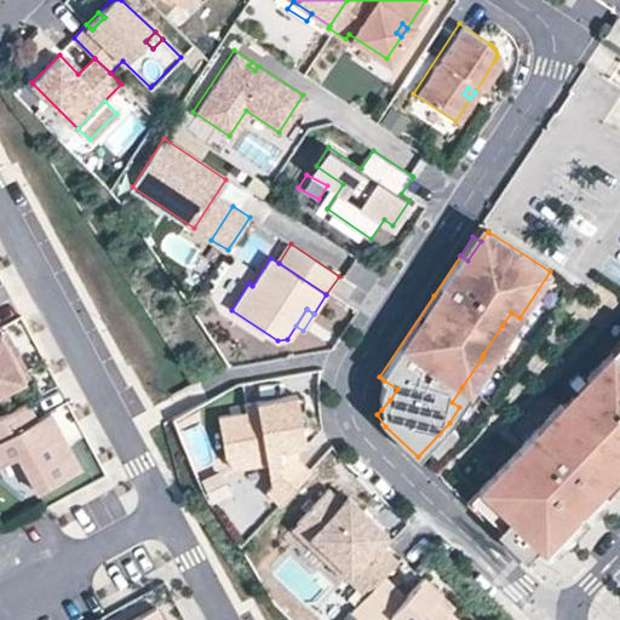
[(501,326),(510,332),(520,317),(511,313),(501,326)]
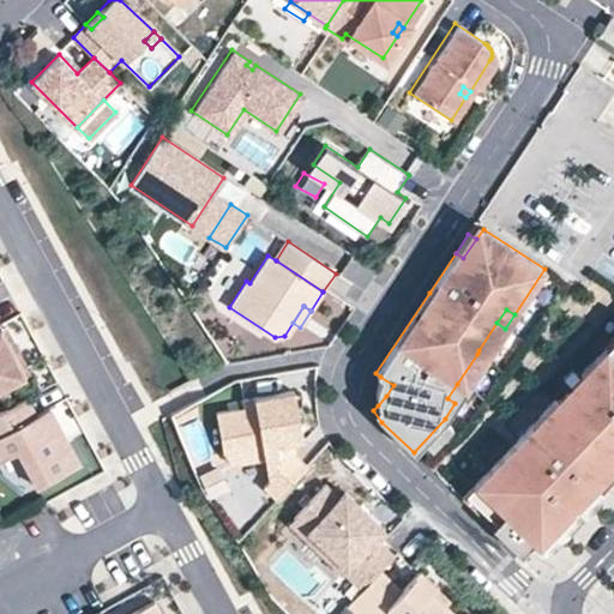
[(485,359),(505,329),(497,323),(479,350),(477,354),(485,359)]
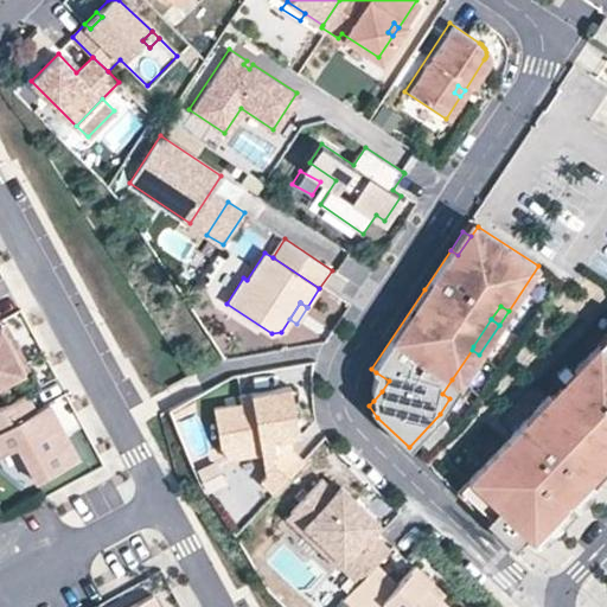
[(5,324),(0,325),(0,330),(23,371),(29,368),(5,324)]
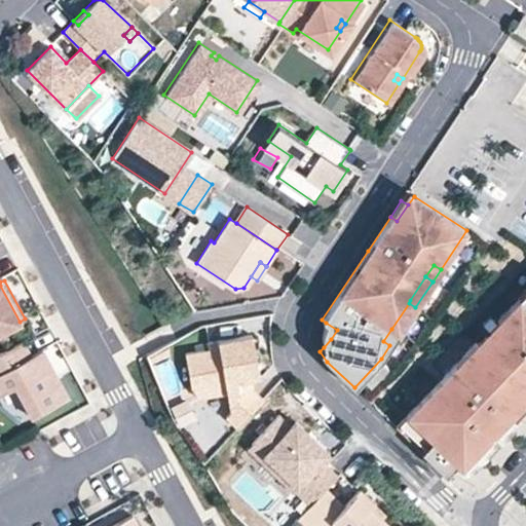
[(0,332),(20,322),(0,286),(0,332)]
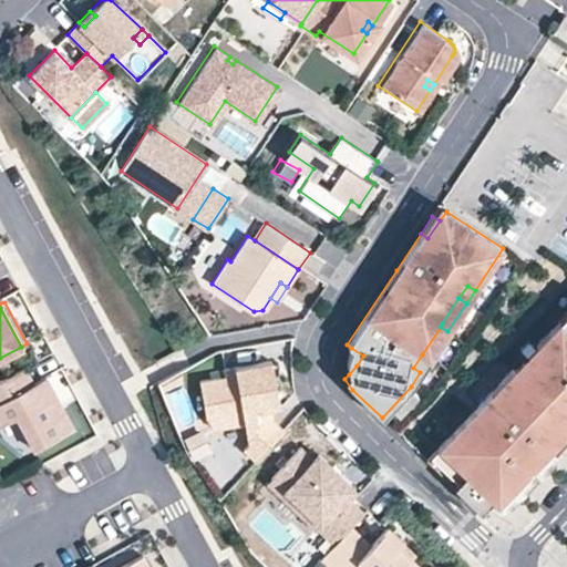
[(503,511),(566,443),(566,311),(558,321),(566,329),(522,377),(513,369),(477,405),(486,414),(480,421),(471,413),(426,460),(480,512),(492,500),(503,511)]
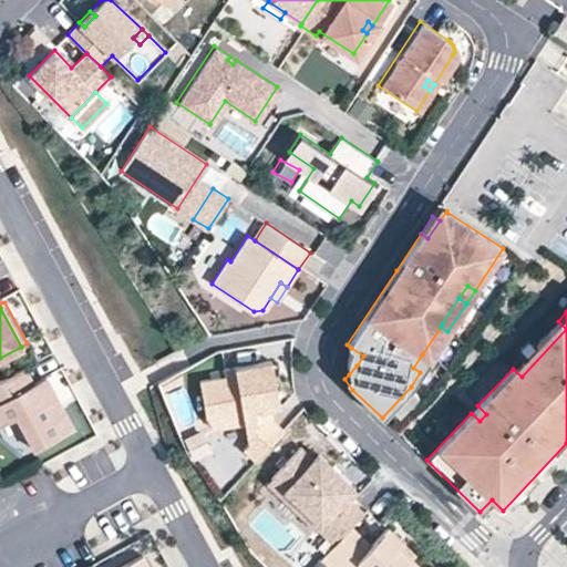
[(522,377),(566,329),(558,321),(513,369),(522,377)]
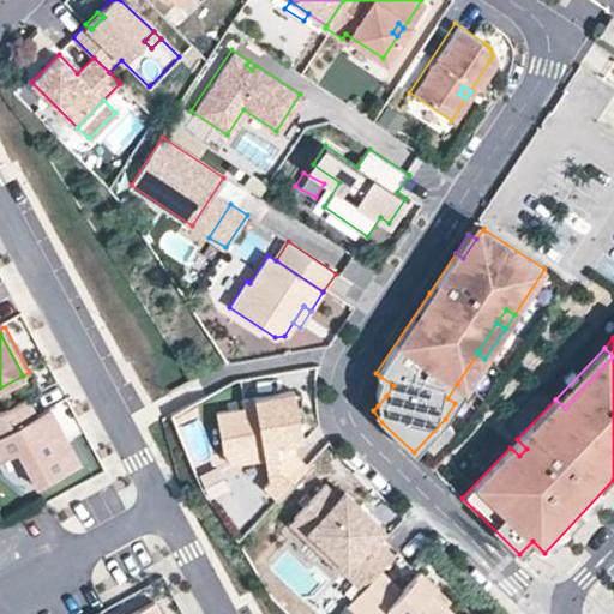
[(464,389),(485,359),(477,354),(457,384),(464,389)]
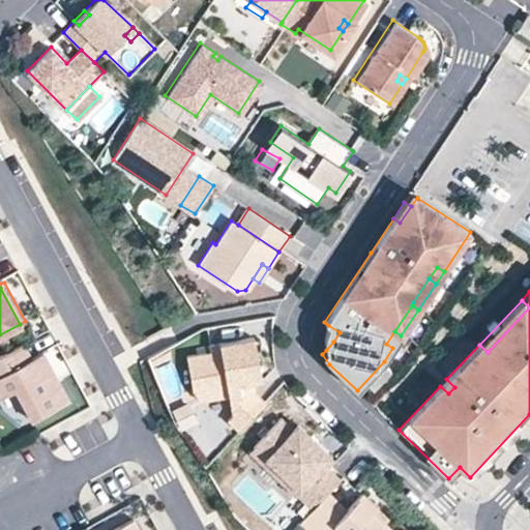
[(333,342),(340,332),(328,325),(327,328),(325,332),(325,335),(324,340),(325,344),(325,348),(326,350),(333,342)]
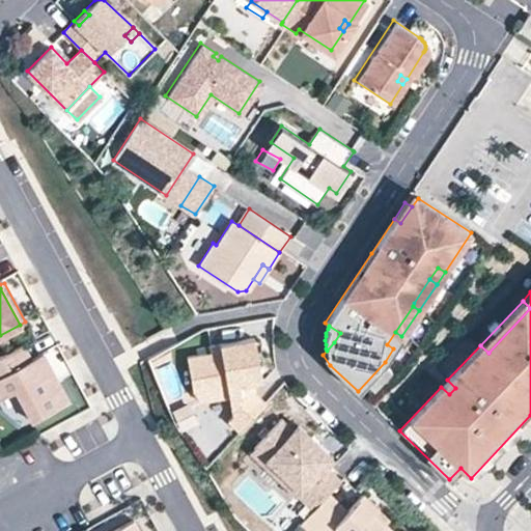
[(393,348),(401,336),(395,332),(387,344),(393,348)]
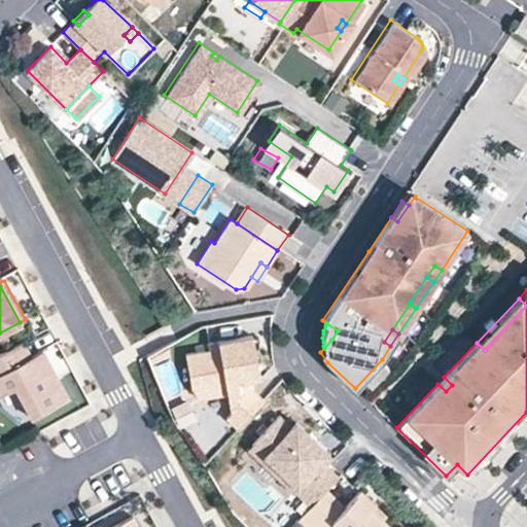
[(225,417),(237,428),(264,399),(253,388),(253,385),(252,379),(260,377),(252,336),(209,344),(210,350),(185,354),(191,386),(199,398),(226,392),(231,412),(225,417)]
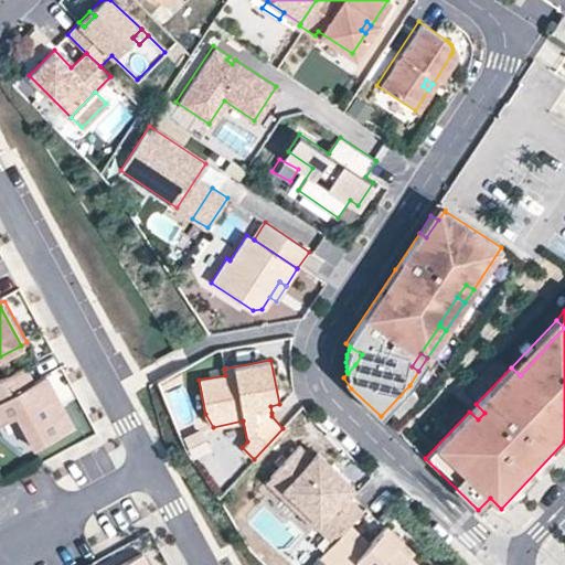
[(24,365),(0,379),(0,423),(17,415),(34,447),(73,426),(62,405),(56,407),(51,396),(55,394),(45,375),(33,382),(24,365)]
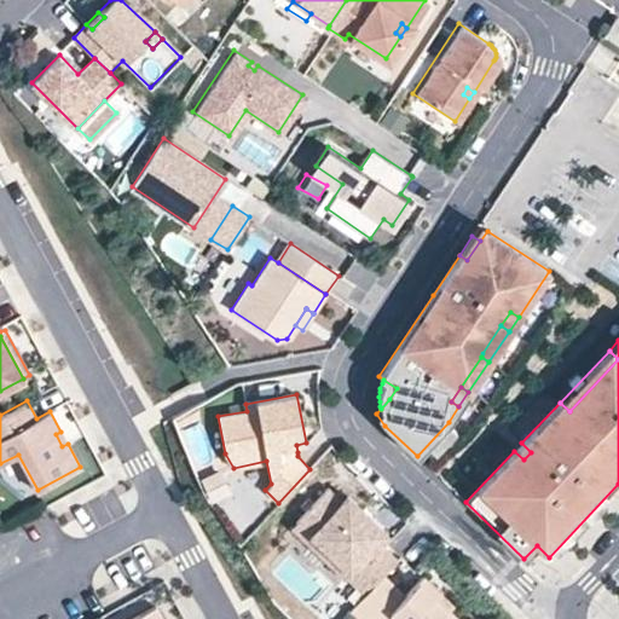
[(68,444),(61,432),(56,434),(62,446),(68,444)]
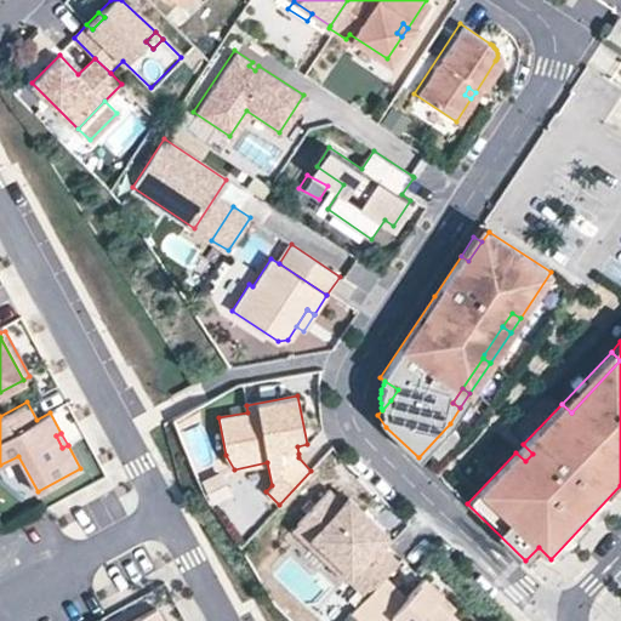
[(525,461),(533,454),(523,444),(516,453),(525,461)]
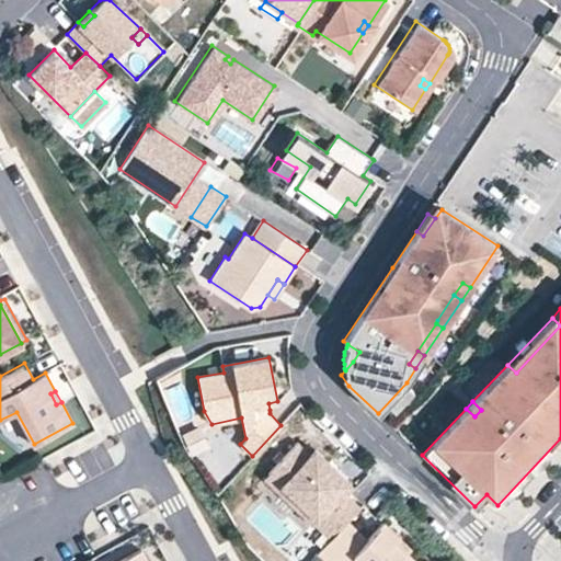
[(352,515),(361,506),(343,491),(345,488),(339,481),(338,470),(328,460),(318,461),(309,454),(297,443),(268,473),(316,518),(312,522),(312,523),(330,539),(347,521),(352,515)]
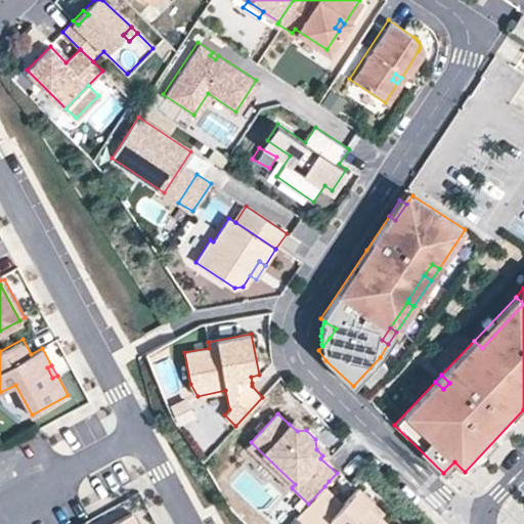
[(294,419),(289,424),(297,431),(306,430),(294,419)]
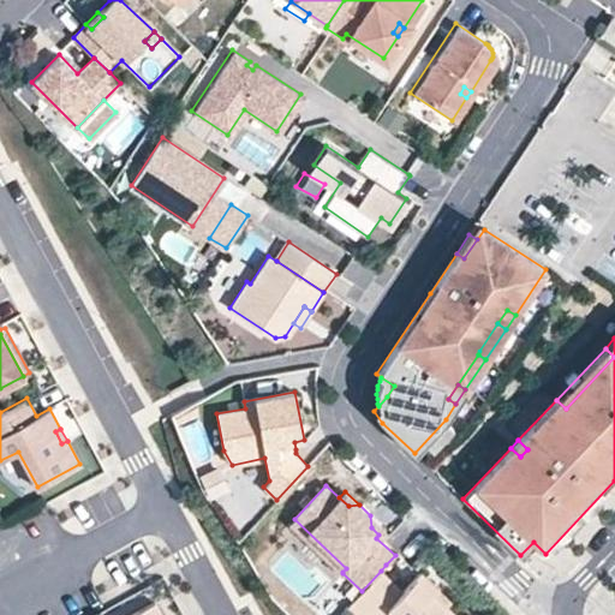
[(384,530),(370,515),(371,527),(378,535),(384,530)]
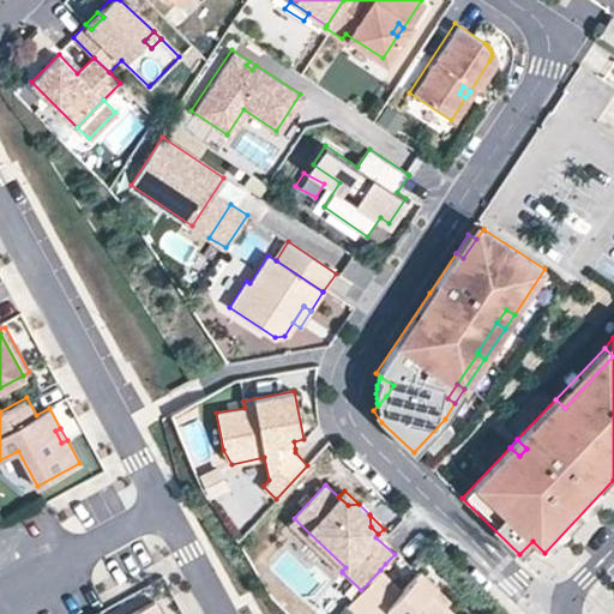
[(339,573),(342,571),(345,567),(294,518),(288,524),(339,573)]
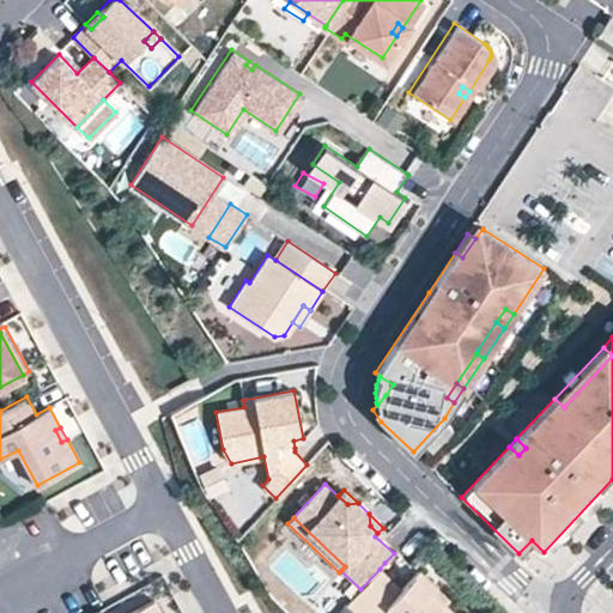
[(384,563),(380,569),(401,589),(406,583),(384,563)]
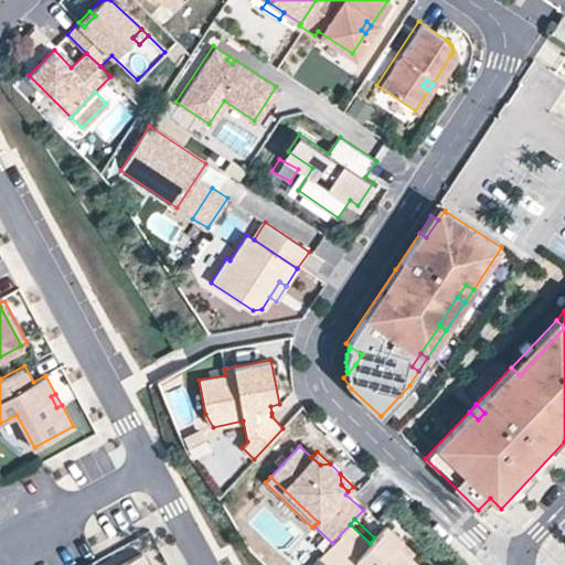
[(350,524),(320,555),(329,564),(349,564),(356,558),(363,564),(418,564),(409,556),(395,542),(398,539),(386,526),(374,537),(370,543),(350,524)]
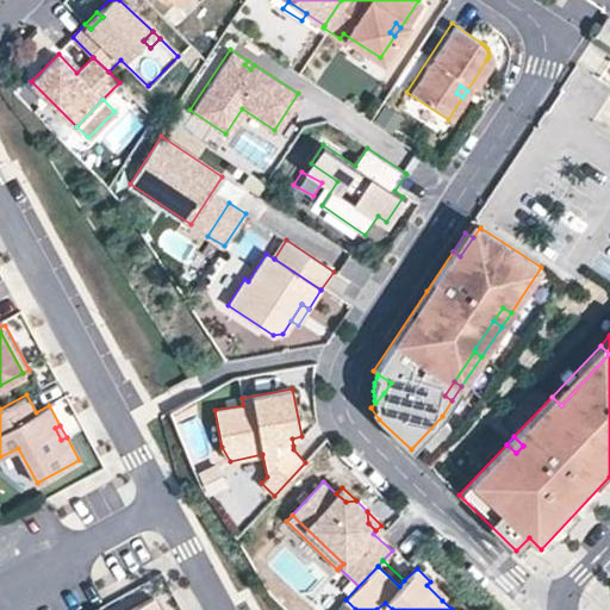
[(446,596),(430,582),(427,585),(442,601),(446,596)]
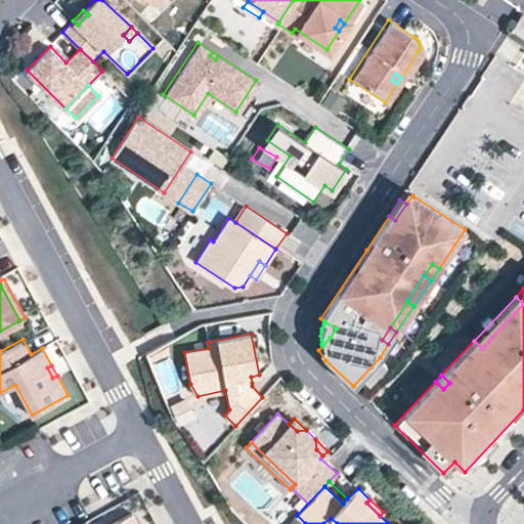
[(136,523),(131,514),(111,523),(136,523)]
